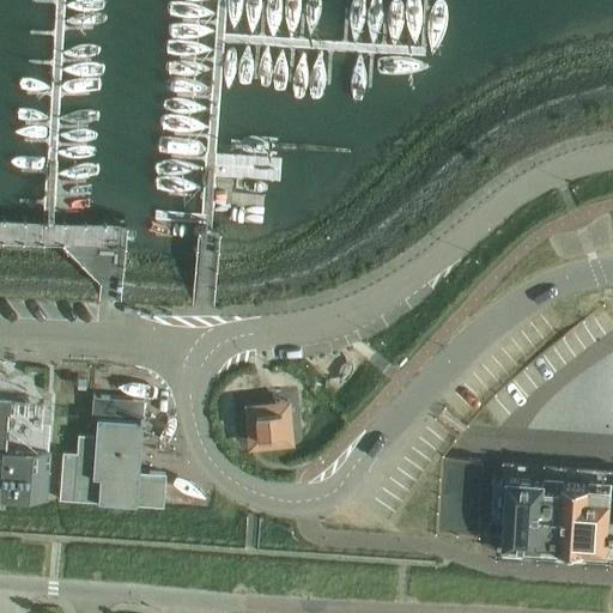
[(61,451),(60,468),(59,499),(162,507),(164,474),(138,472),(143,400),(92,396),(90,418),(96,418),(95,435),(77,434),(76,453),(61,451)]
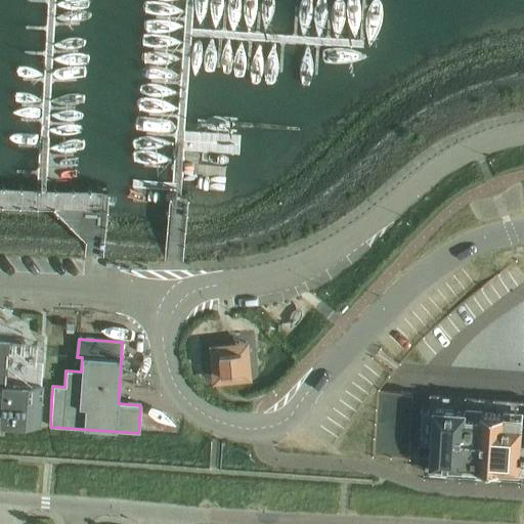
[(246,342),(209,346),(213,382),(249,379),(246,342)]
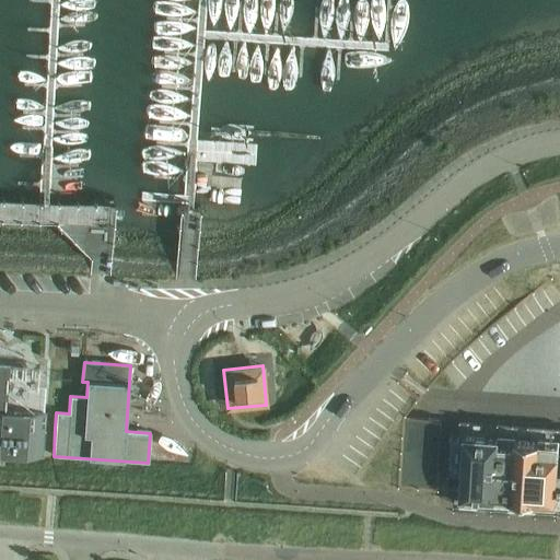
[(0,452),(41,455),(44,411),(43,411),(44,387),(10,384),(11,372),(0,371),(0,452)]
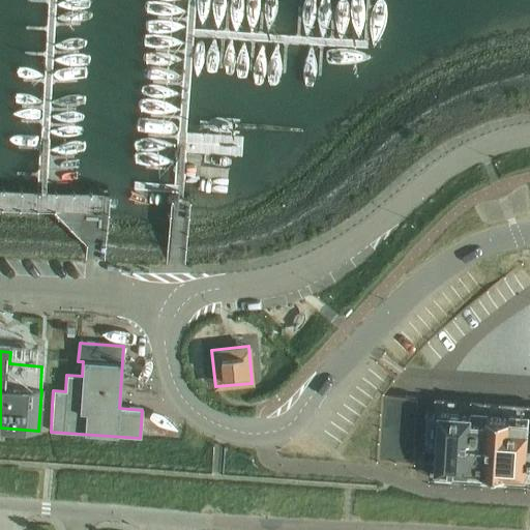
[(382,396),(378,462),(413,464),(414,446),(413,446),(417,398),(400,396),(383,395),(382,396)]
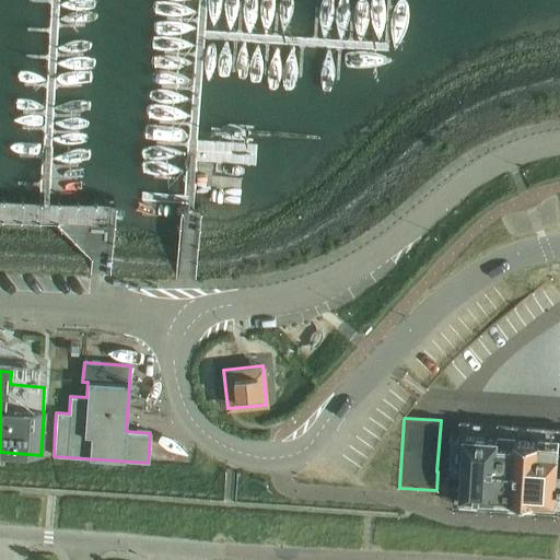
[(465,434),(459,505),(553,512),(555,502),(559,502),(559,450),(558,451),(559,441),(465,434)]
